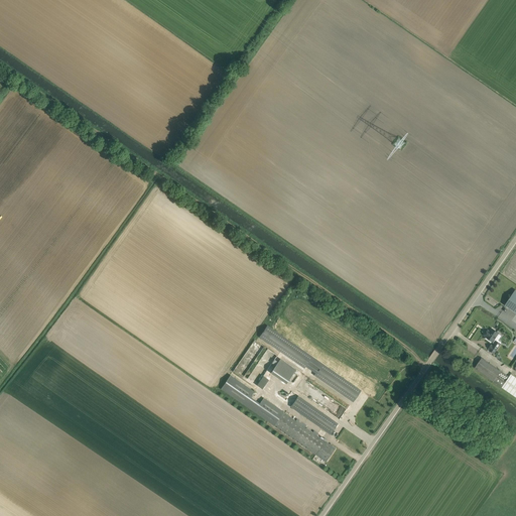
[(515,290),(505,304),(515,312),(515,290)]
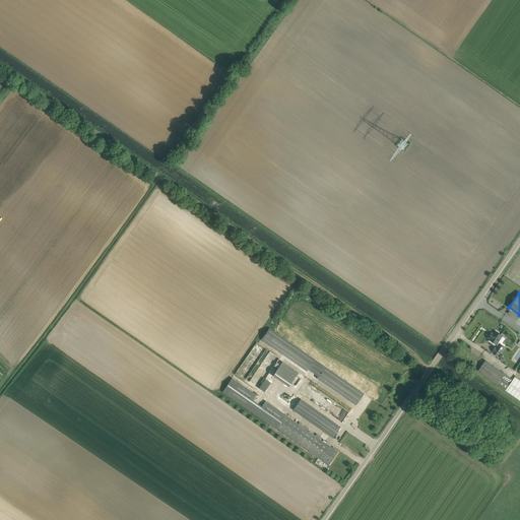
[(269,328),(261,339),(307,372),(315,360),(269,328)]
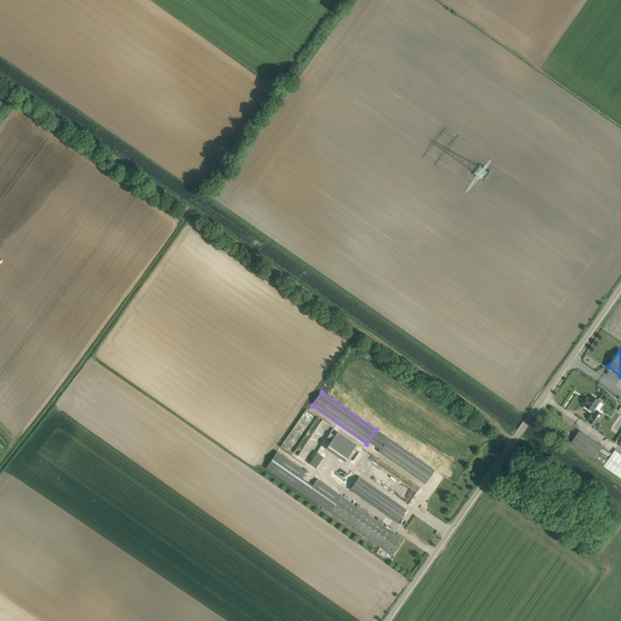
[(592,412),(593,411),(594,412),(593,416),(591,415),(587,420),(590,421),(588,421),(594,426),(603,414),(597,409),(597,410),(594,409),(600,400),(592,396),(590,399),(587,397),(582,404),(585,405),(584,408),(592,412)]
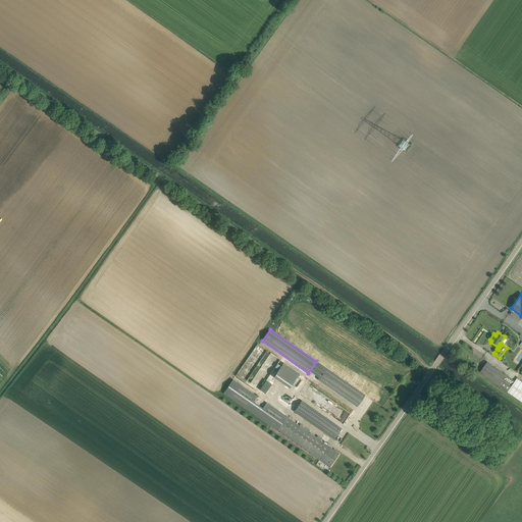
[(480,372),(521,401),(521,381),(517,378),(512,385),(504,380),(507,375),(487,362),(480,372)]
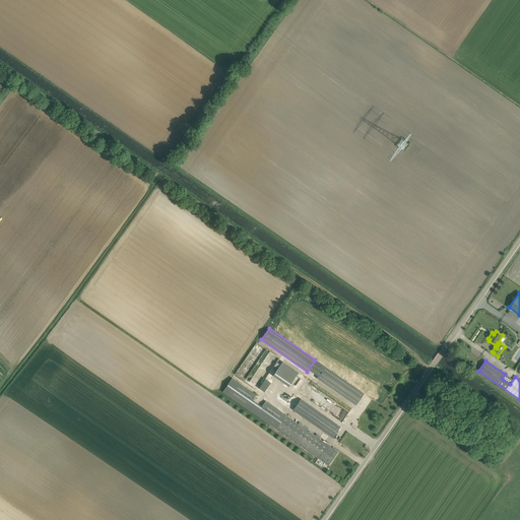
[(293,386),(301,372),(283,362),(275,375),(293,386)]
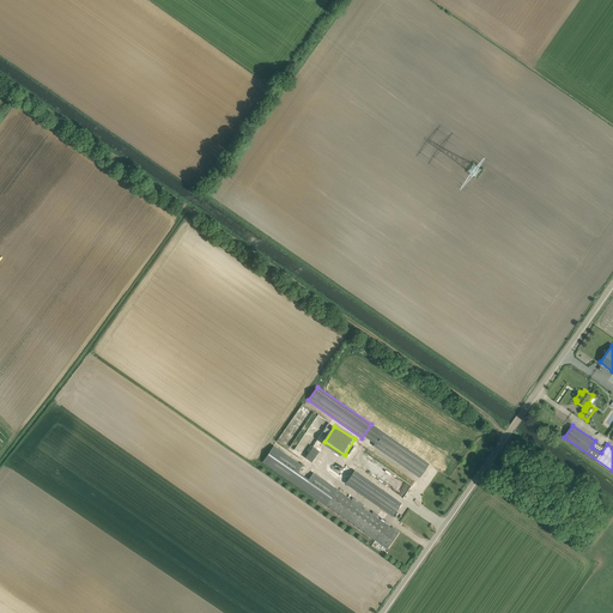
[(375,443),(372,447),(419,478),(429,463),(383,431),(375,443)]
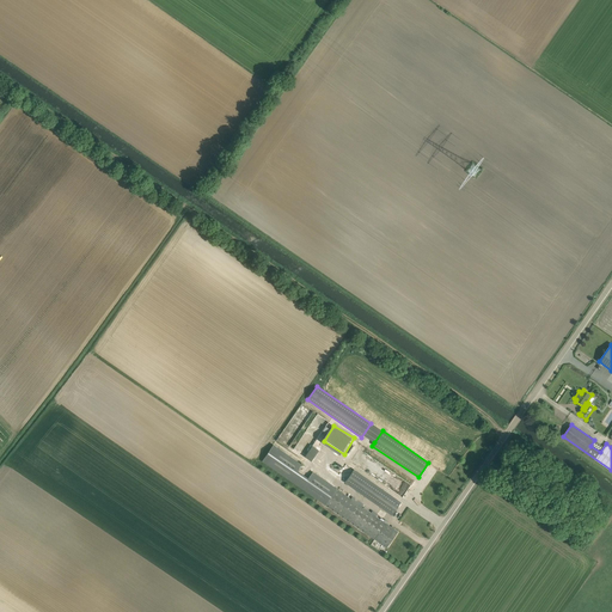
[(312,444),(305,457),(314,461),(322,448),(312,444)]
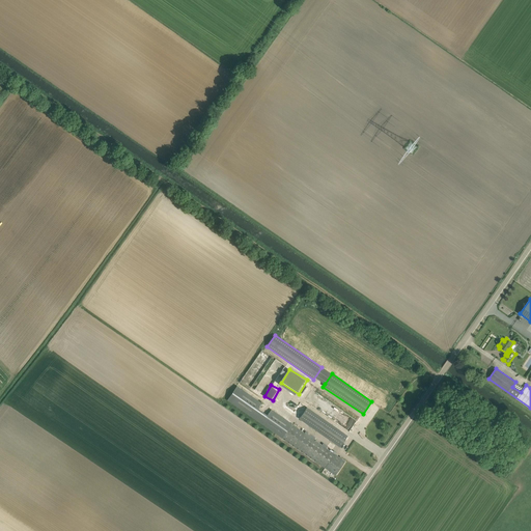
[(252,417),(261,402),(238,386),(227,400),(252,417)]
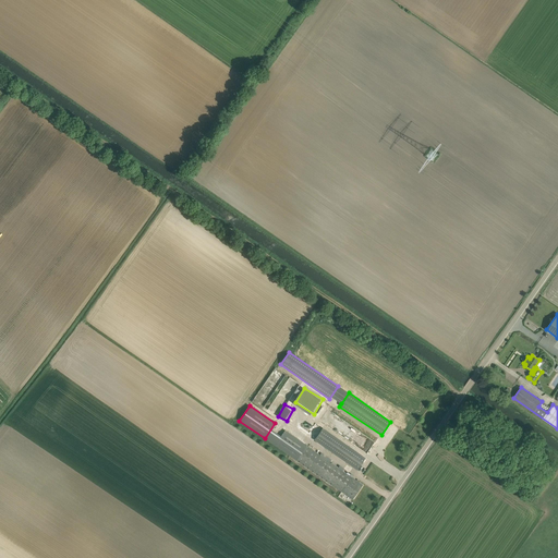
[(314,440),(358,470),(365,458),(323,428),(314,440)]
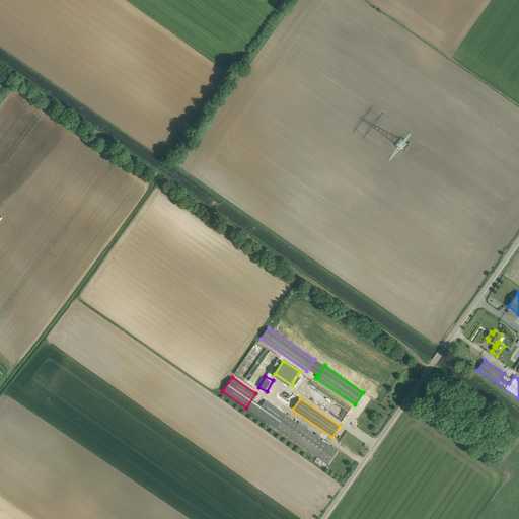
[(262,405),(255,415),(276,428),(297,443),(323,461),(327,464),(337,451),(332,448),(327,444),(328,442),(326,441),(325,443),(319,438),(318,438),(320,436),(315,433),(314,435),(307,430),(308,428),(302,424),(301,426),(298,424),(285,415),(266,400),(262,405)]
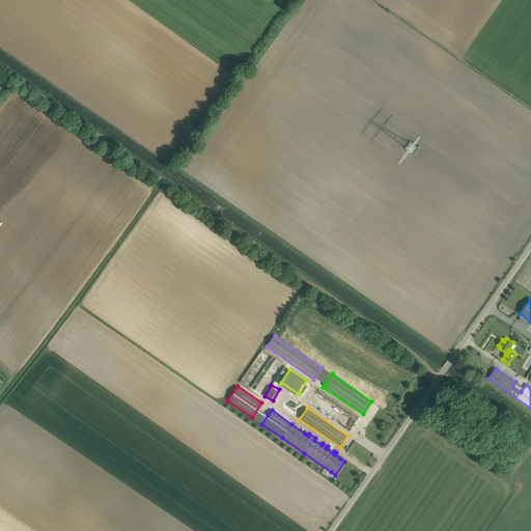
All buildings are outlined.
